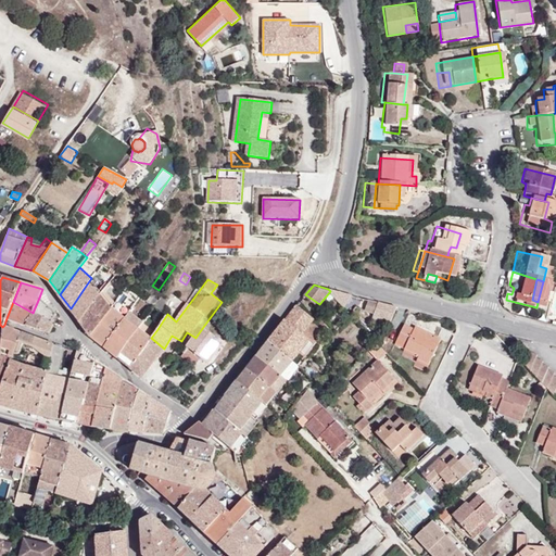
[(86,286),(71,308),(79,321),(100,294),(86,286)]
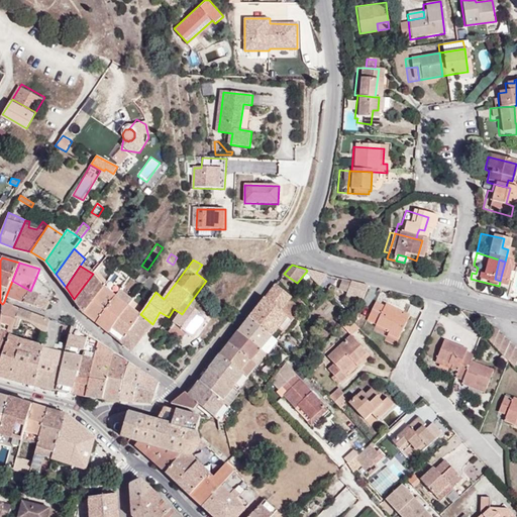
[(324,273),(305,269),(307,271),(317,283),(324,273)]
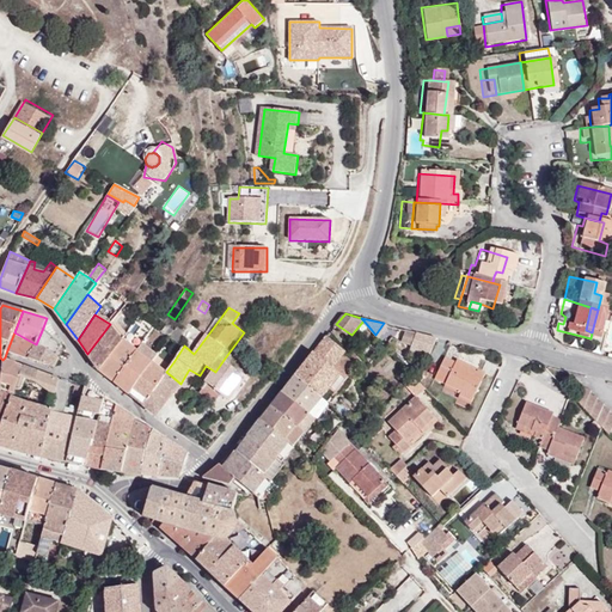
[(142,322),(133,325),(138,336),(147,332),(142,322)]
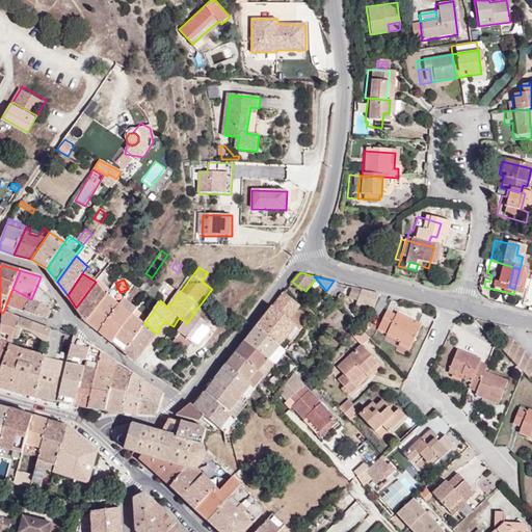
[(96,282),(76,308),(86,321),(105,295),(96,282)]
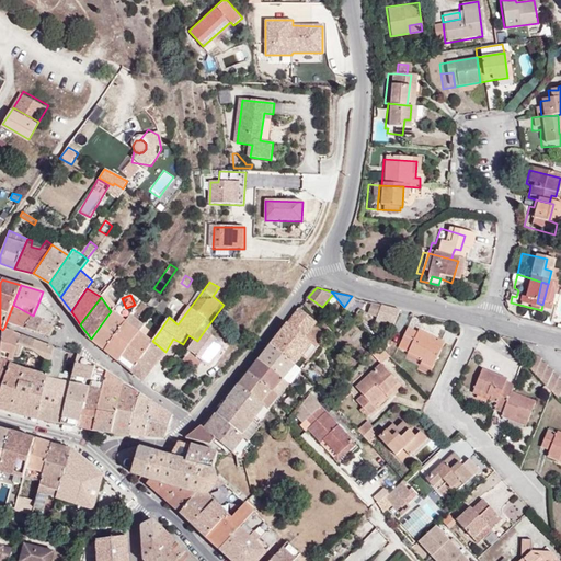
[(164,315),(170,304),(163,299),(157,309),(164,315)]
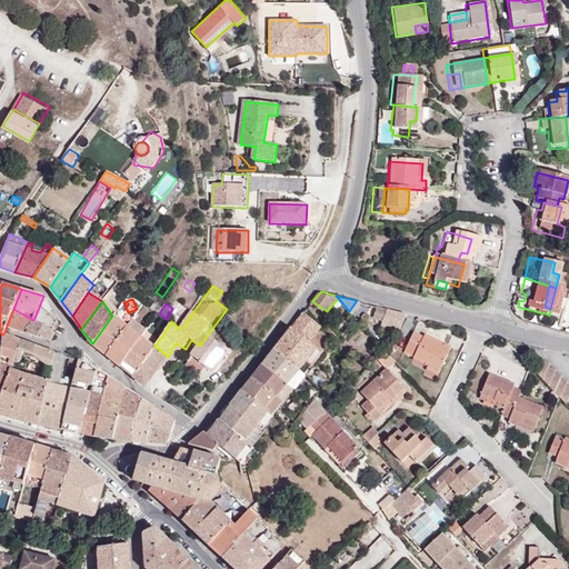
[(59,321),(40,305),(33,320),(55,331),(59,321)]
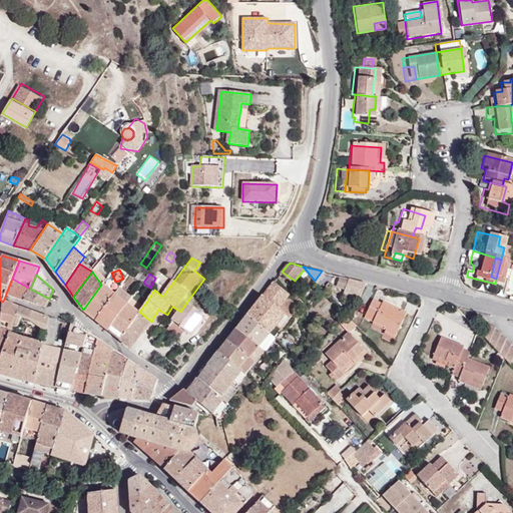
[(362,298),(367,283),(341,276),(337,290),(346,292),(344,298),(358,301),(359,297),(362,298)]
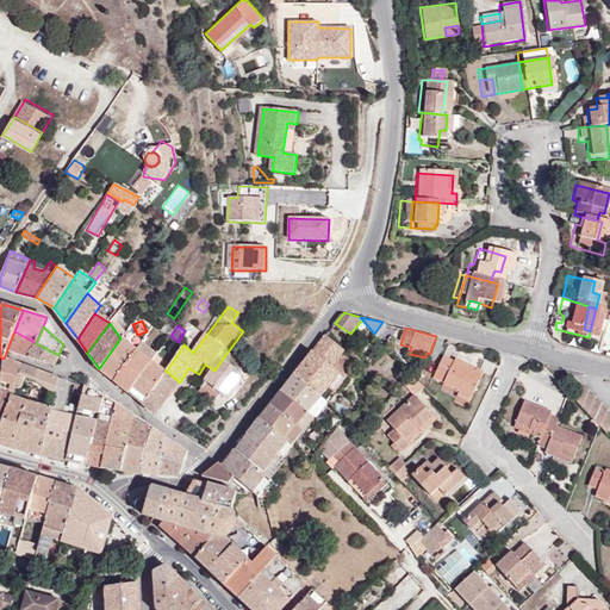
[(162,344),(169,336),(160,329),(154,338),(162,344)]
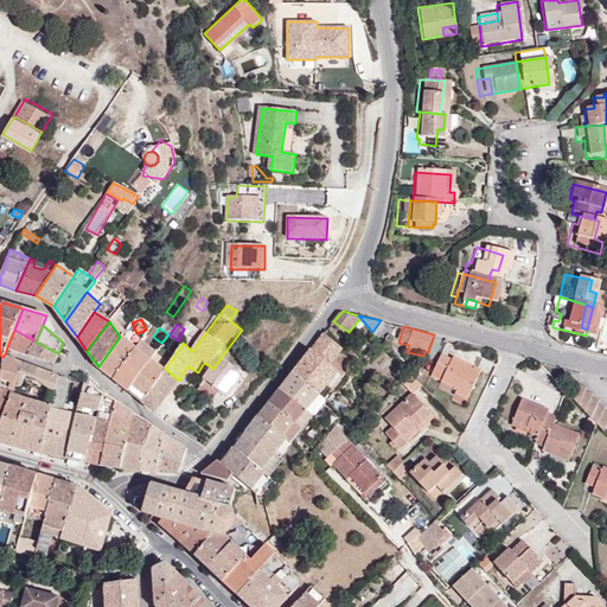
[(29,356),(36,342),(14,330),(7,347),(29,356)]
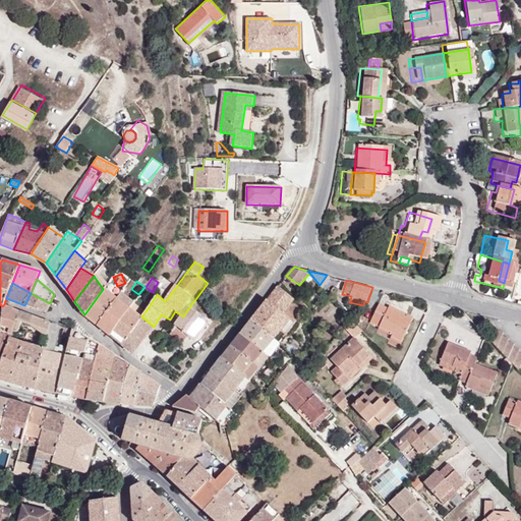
[(251,321),(279,343),(304,311),(293,302),(296,297),(280,284),(251,321)]
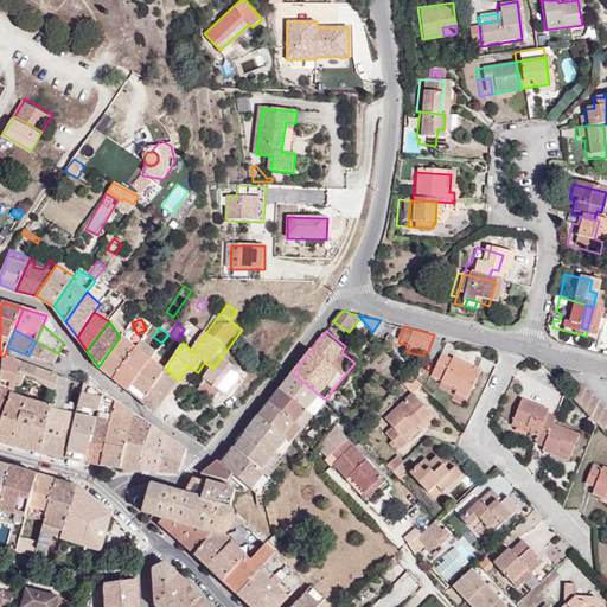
[(135,347),(120,337),(98,366),(114,378),(135,347)]
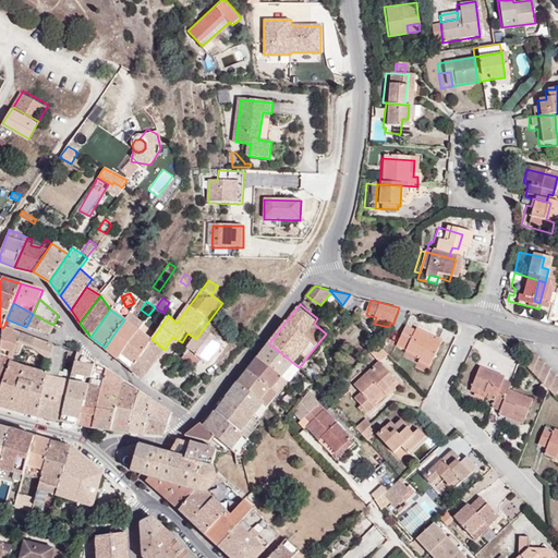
[(130,313),(124,319),(105,348),(118,359),(138,330),(132,326),(137,319),(130,313)]
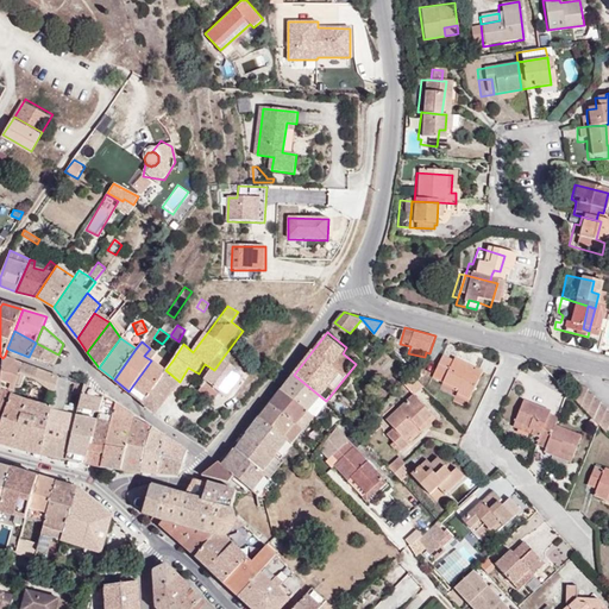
[(51,365),(58,355),(36,343),(29,357),(51,365)]
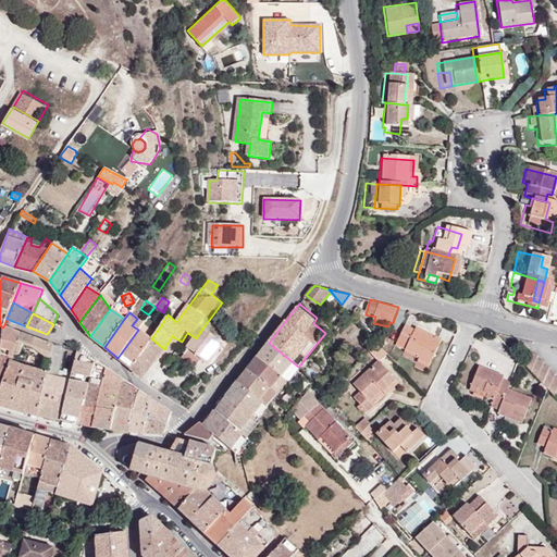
[(145,320),(138,330),(118,358),(131,368),(151,338),(158,330),(145,320)]
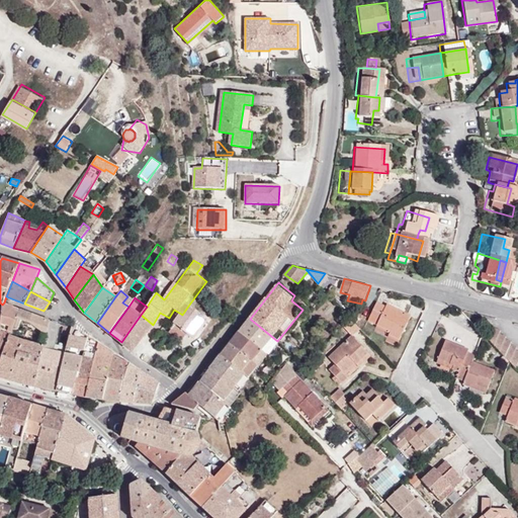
[(0,347),(5,349),(9,337),(16,318),(18,311),(13,310),(10,305),(4,303),(2,305),(0,303),(0,347)]
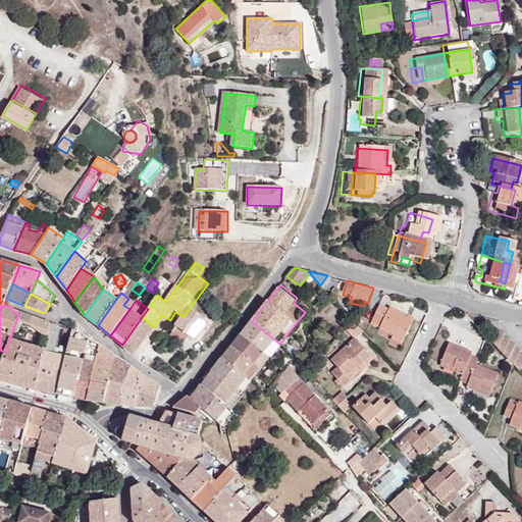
[(402,343),(413,318),(388,307),(387,309),(378,305),(371,319),(380,323),(378,328),(393,334),(390,338),(402,343)]
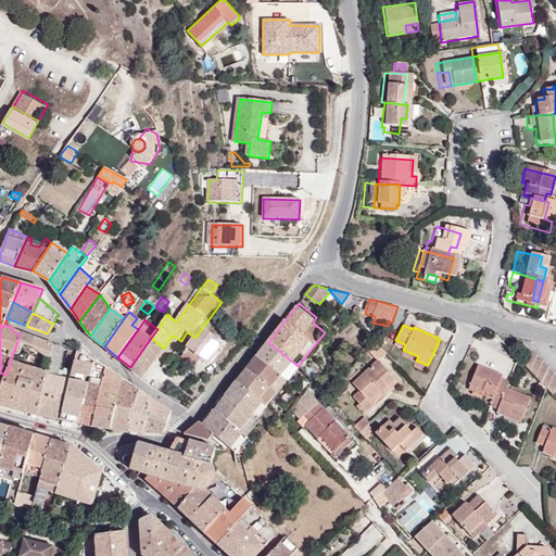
[(203,327),(196,338),(190,348),(201,356),(212,364),(227,343),(203,327)]
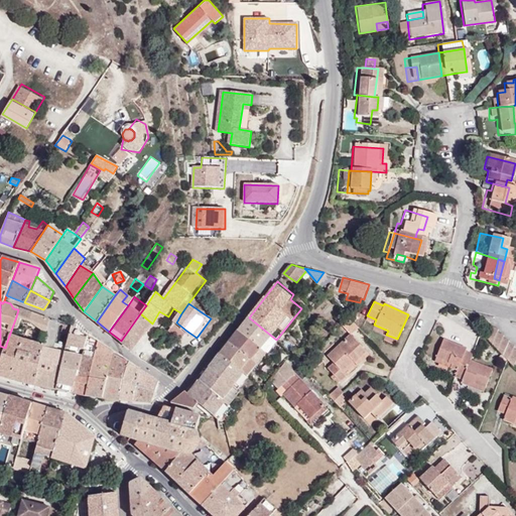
[(48,318),(18,309),(16,316),(41,325),(37,344),(9,336),(5,348),(0,365),(0,375),(17,380),(34,385),(48,318)]
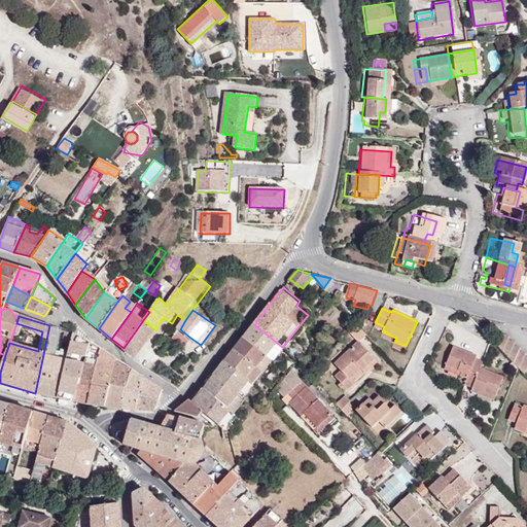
[(155,330),(143,320),(124,348),(135,358),(155,330)]
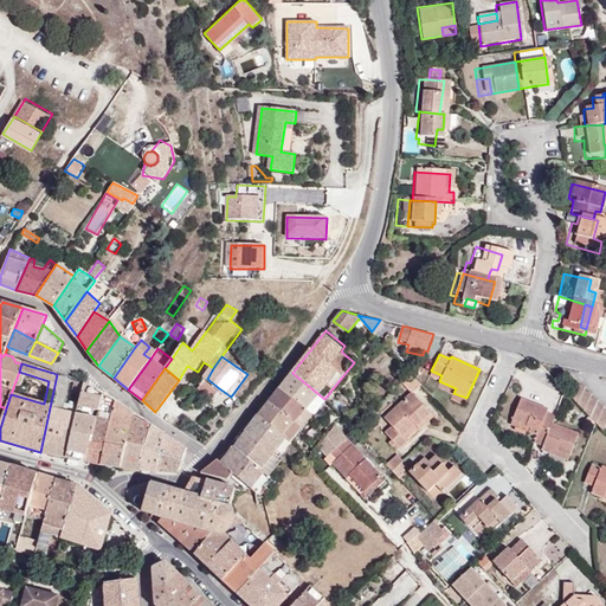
[(418,382),(407,372),(399,380),(410,391),(418,382)]
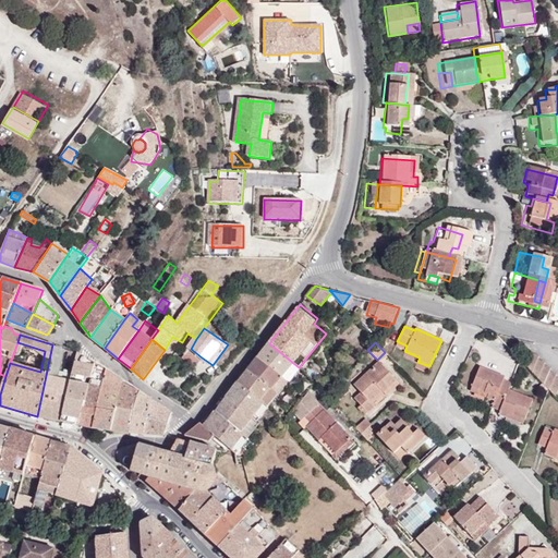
[(269,343),(258,359),(288,381),(299,367),(269,343)]
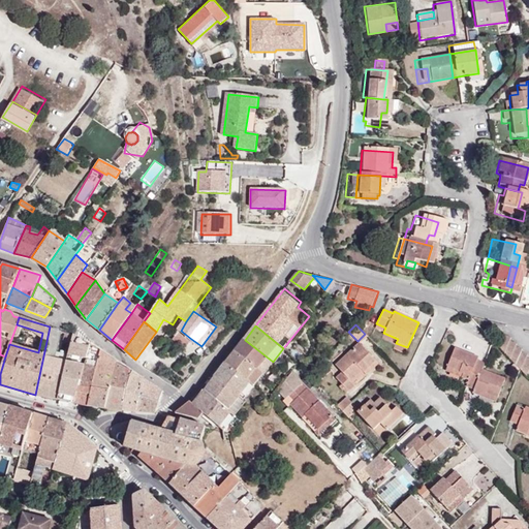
[(59,400),(67,362),(55,360),(59,330),(50,327),(35,395),(49,398),(59,400)]
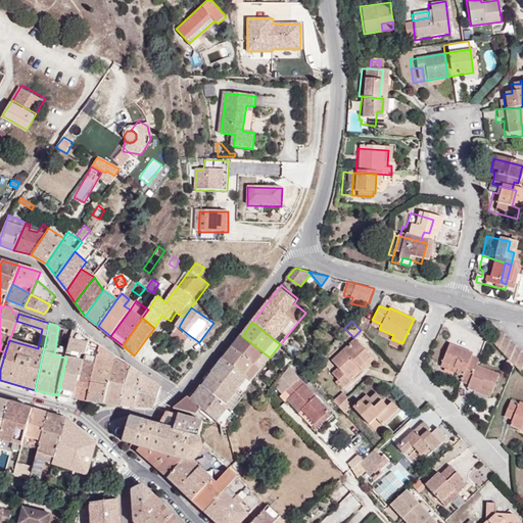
[(189,335),(179,327),(172,335),(184,343),(189,335)]
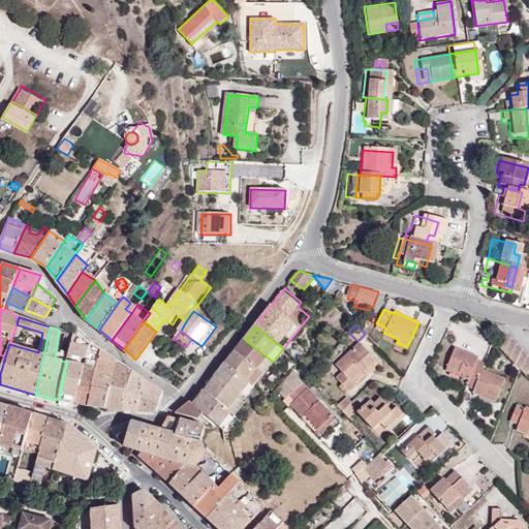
[(67,401),(75,403),(90,344),(72,334),(70,343),(67,362),(59,400),(67,401)]
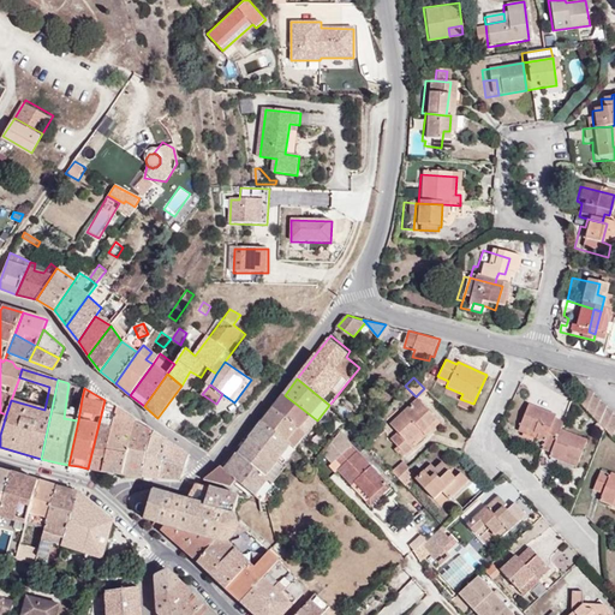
[(607,407),(607,405),(599,401),(601,399),(596,396),(596,393),(586,388),(580,402),(613,436),(614,429),(614,416),(614,415),(614,412),(607,407)]
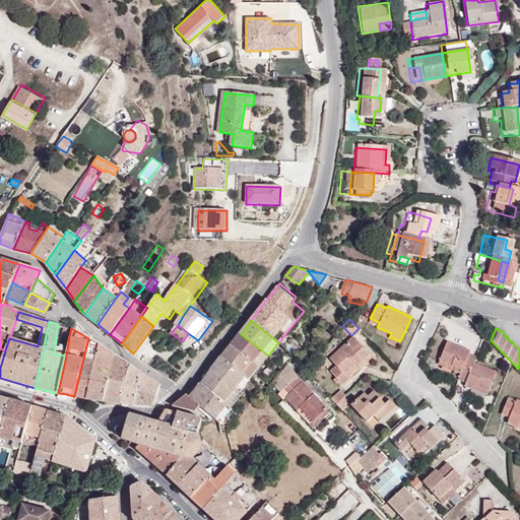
[(241,334),(231,345),(259,367),(268,355),(241,334)]
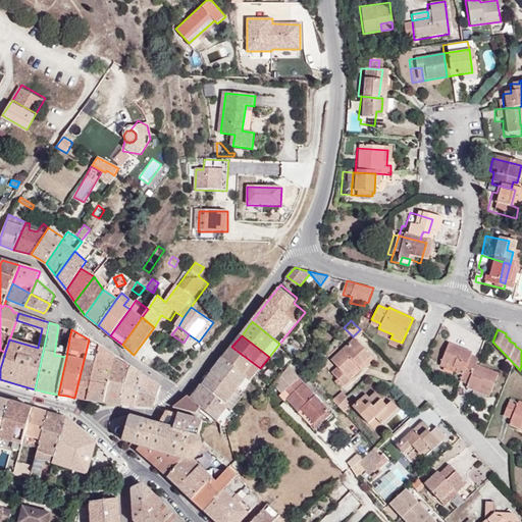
[(361,346),(353,336),(350,338),(359,348),(361,346)]
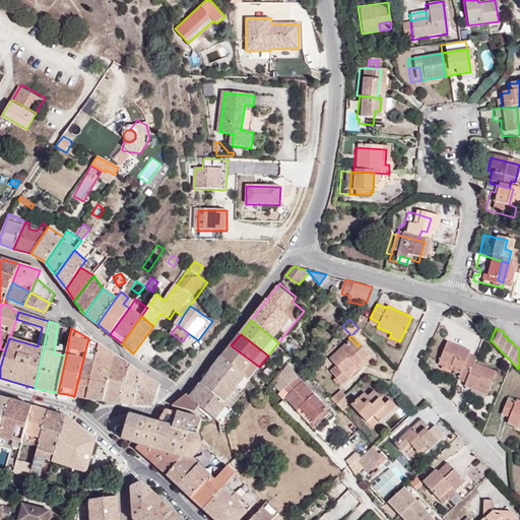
[(354,367),(367,353),(360,344),(358,346),(348,337),(327,358),(334,366),(328,372),(340,385),(346,379),(343,375),(352,365),(354,367)]
